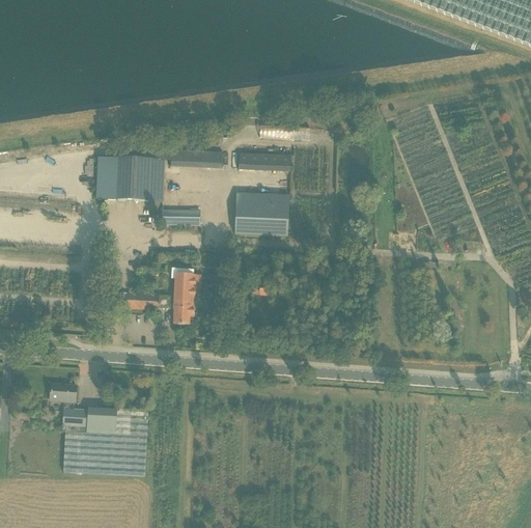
[(414,0),(530,44),(530,0),(414,0)]
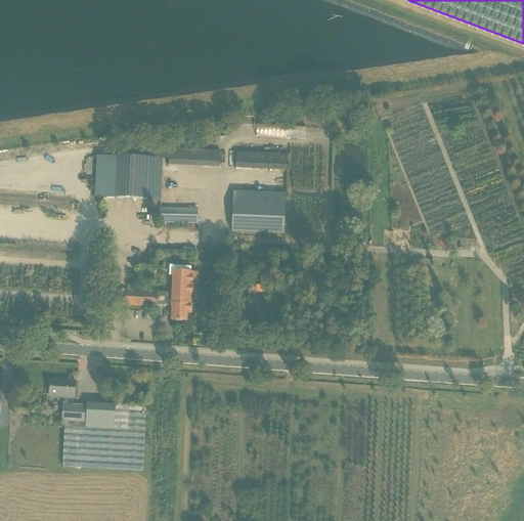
[(219,164),(219,148),(168,147),(168,163),(219,164)]
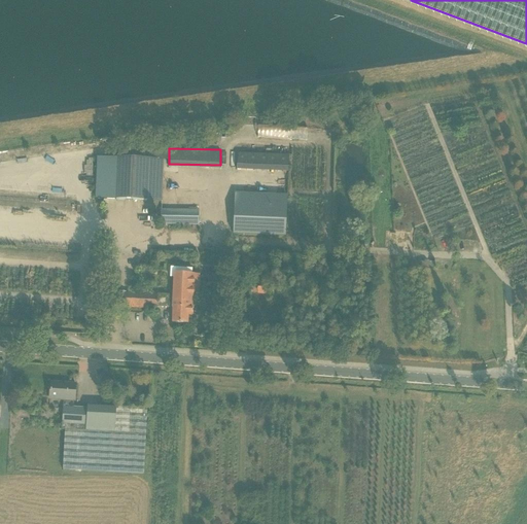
[(286,153),(237,150),(236,167),(286,169),(286,153)]
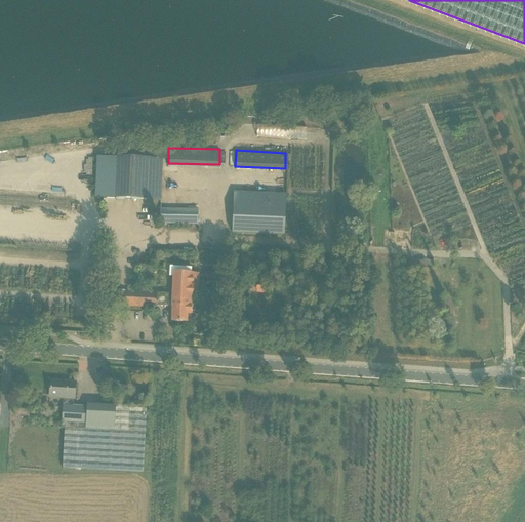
[(163,157),(96,154),(94,196),(161,199),(163,157)]
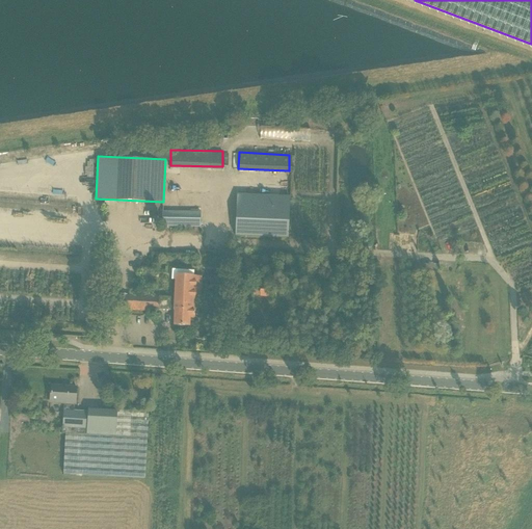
[(288,237),(289,206),(237,204),(235,235),(288,237)]
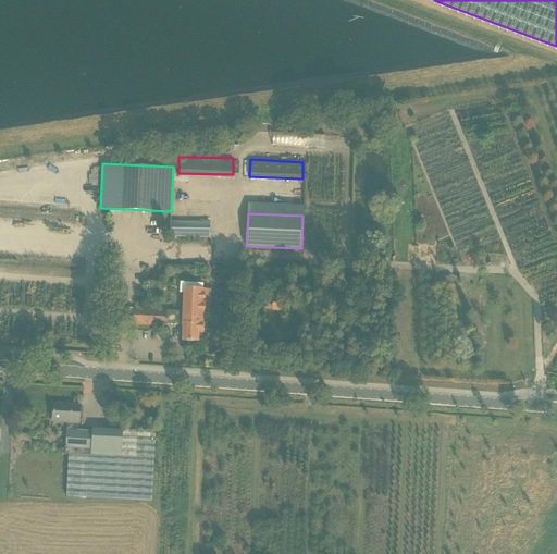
[(209,220),(171,219),(171,234),(209,234),(209,220)]
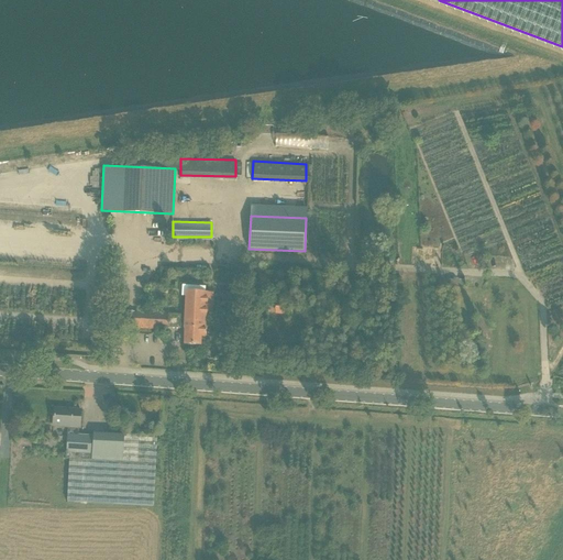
[(185,313),(168,311),(167,326),(185,326),(185,342),(200,343),(200,335),(205,335),(208,289),(205,289),(205,285),(181,283),(181,294),(185,294),(185,313)]
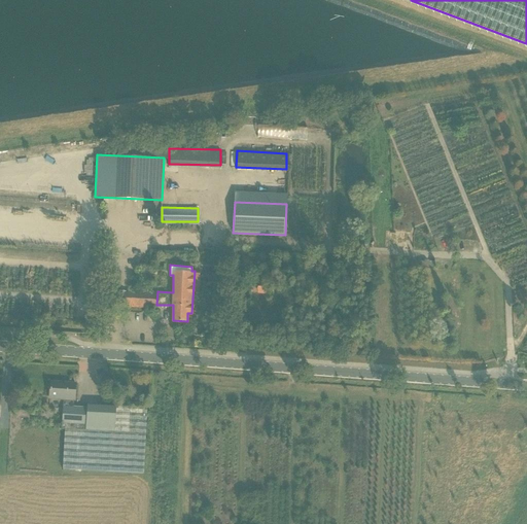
[(273,291),(273,280),(257,279),(257,291),(273,291)]
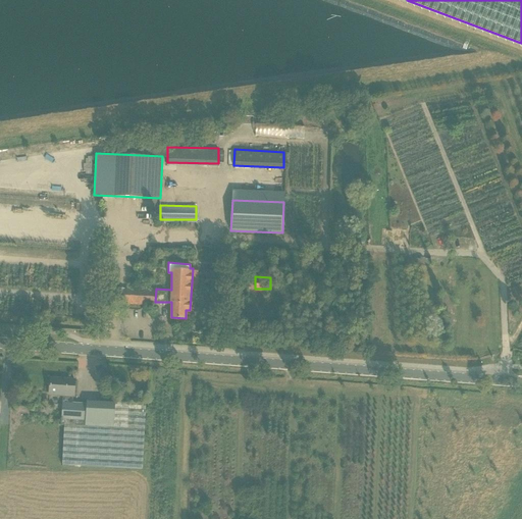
[(156,289),(110,287),(109,301),(155,303),(155,302),(156,289)]
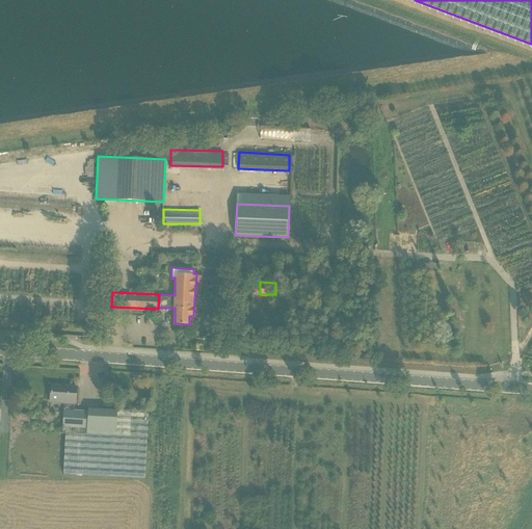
[(115,433),(116,410),(88,407),(88,411),(74,410),(74,401),(75,401),(76,386),(51,384),(50,400),(64,401),(62,425),(87,426),(87,432),(115,433)]
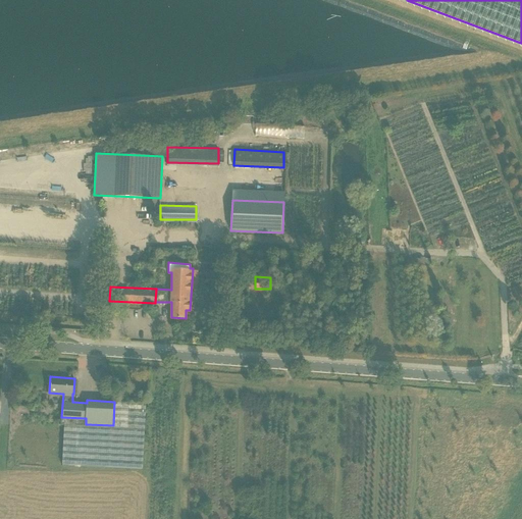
[(61,463),(63,463),(142,467),(144,403),(114,402),(113,425),(86,424),(86,418),(61,417),(61,423),(64,423),(63,427),(61,463)]
